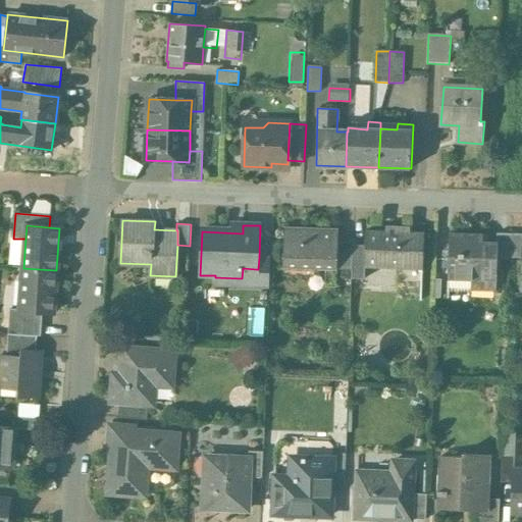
[(338,228),(283,226),(282,267),(336,268),(337,242),(338,228)]
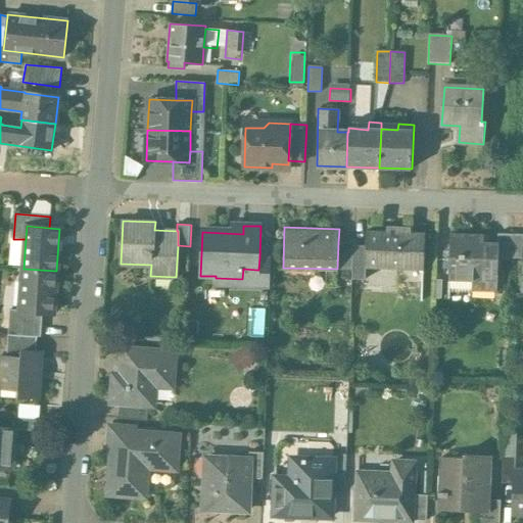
[(425,234),(368,232),(367,246),(366,268),(424,270),(425,234)]
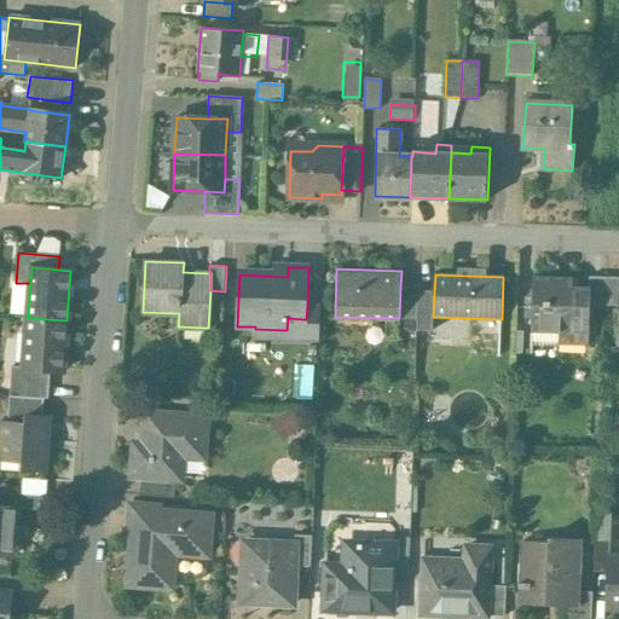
[(605,276),(589,276),(589,288),(589,304),(591,304),(603,305),(605,276)]
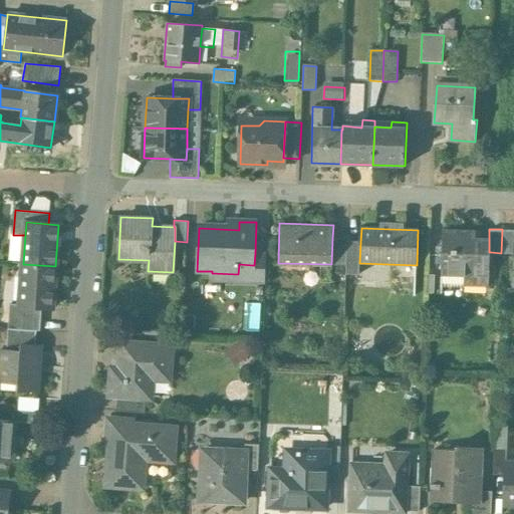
[(513,229),(502,229),(501,253),(513,253),(513,229)]
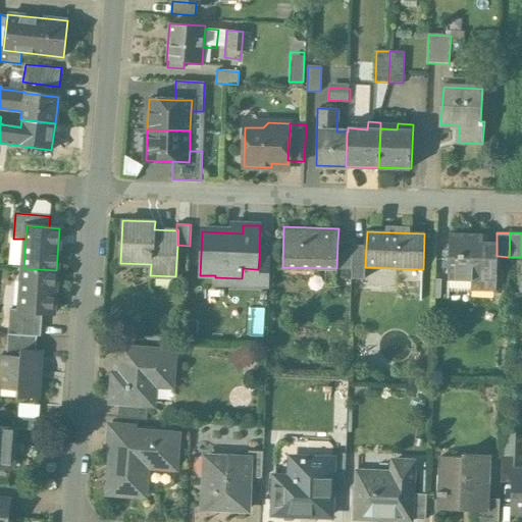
[(472,280),(473,235),(449,235),(448,279),(472,280)]
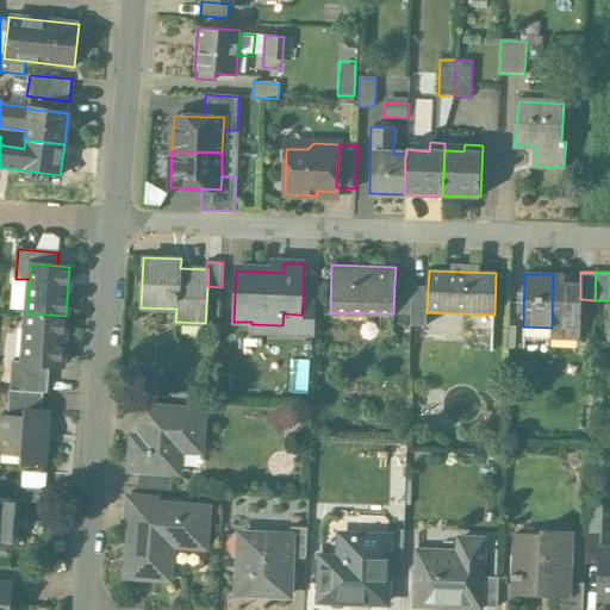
[(553,274),(552,328),(551,338),(580,340),(583,299),(580,299),(580,284),(564,284),(564,275),(553,274)]
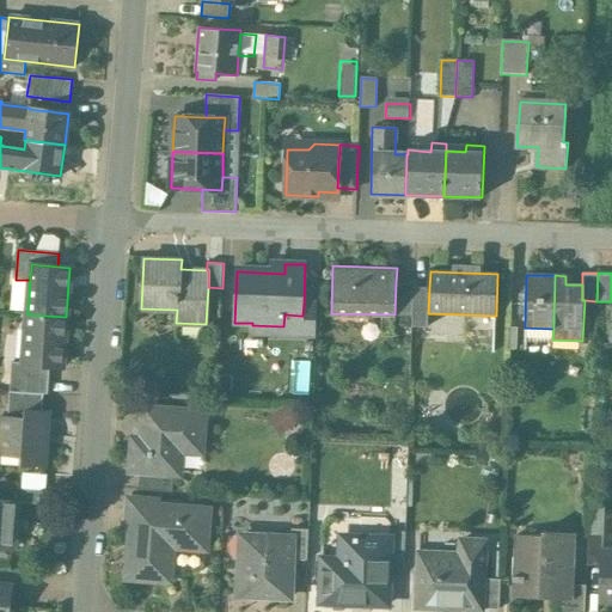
[(414,285),(396,283),(395,314),(412,316),(414,287),(414,285)]
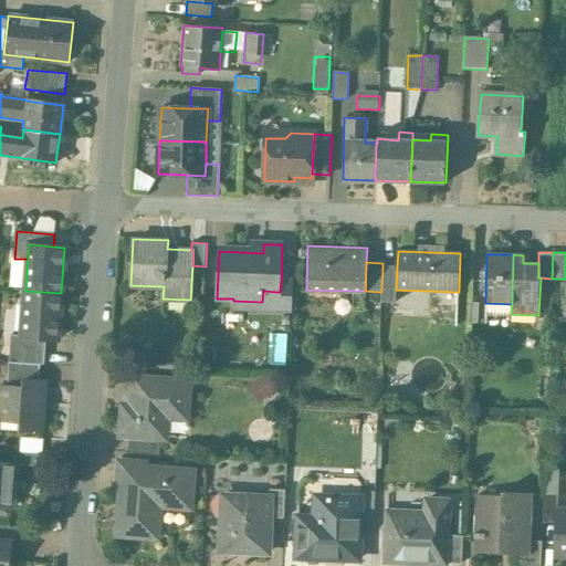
[(397,266),(383,265),(381,292),(381,302),(396,303),(396,290),(397,266)]
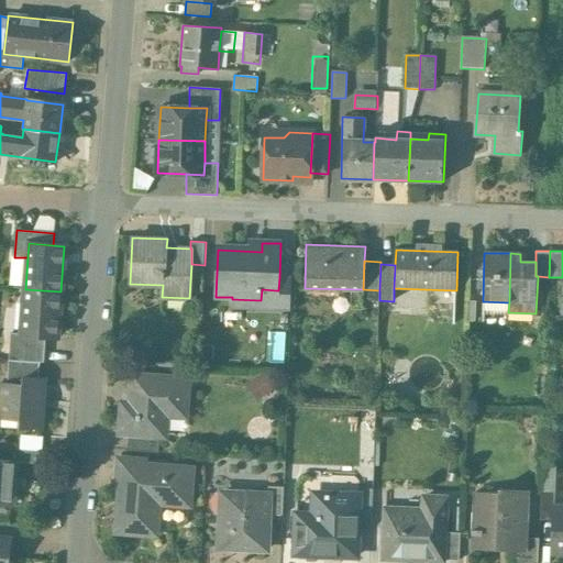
[(291,278),(279,277),(278,290),(276,290),(275,308),(290,309),(291,278)]
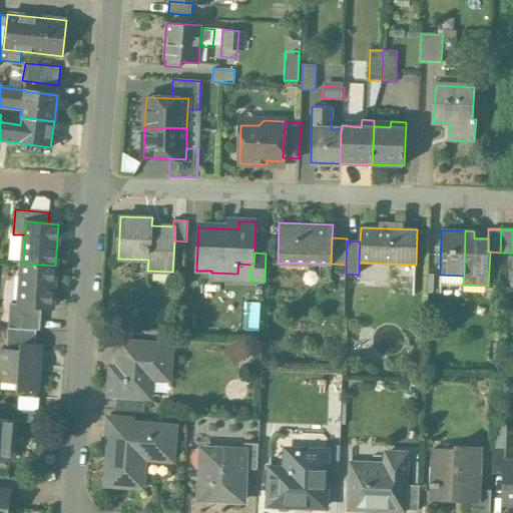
[(55,266),(23,264),(20,305),(42,307),(52,308),(55,266)]
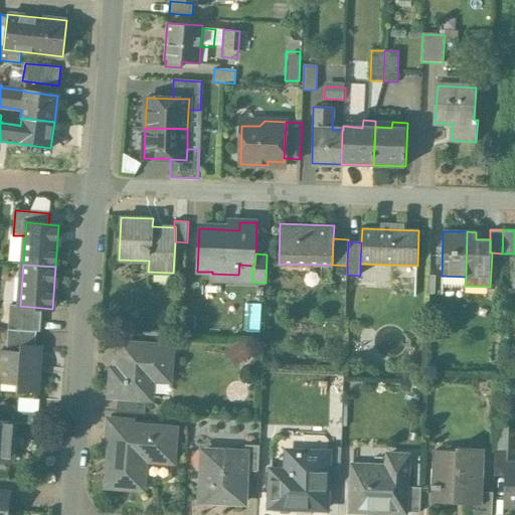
[(42,308),(20,306),(10,305),(8,329),(36,332),(40,332),(42,308)]
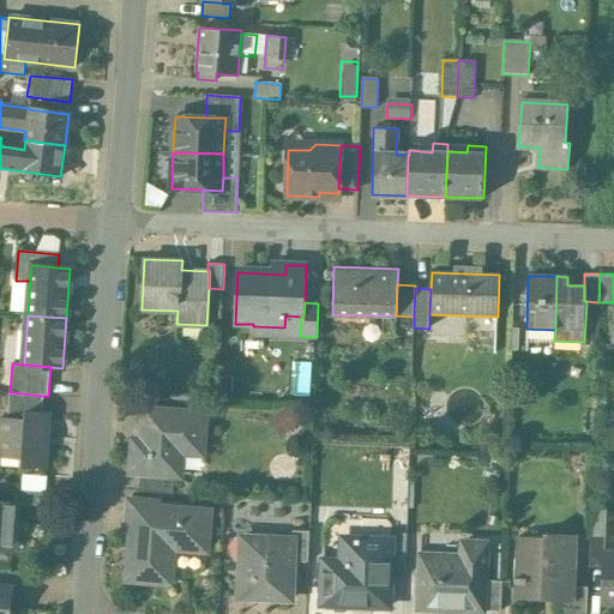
[(43,396),(10,392),(8,420),(26,421),(26,415),(25,415),(25,413),(42,414),(43,396)]
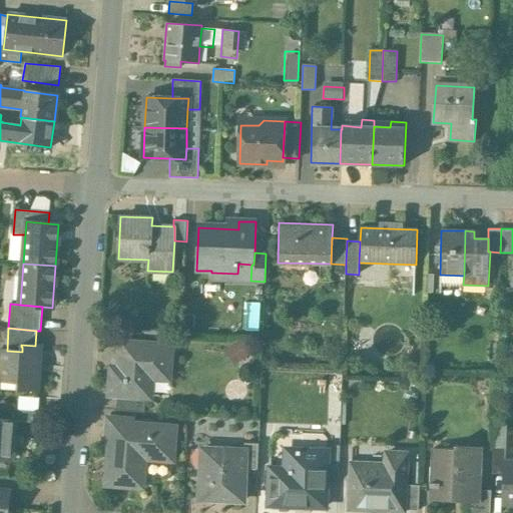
[(172,345),(121,341),(119,368),(112,367),(110,395),(118,395),(146,397),(151,398),(152,378),(169,379),(172,345)]
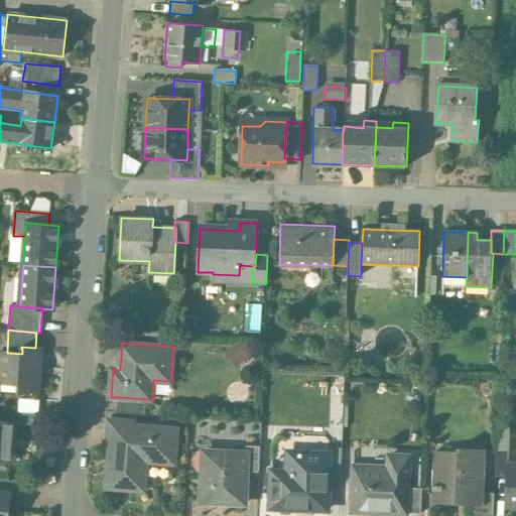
[(35,348),(21,347),(21,349),(22,349),(22,354),(7,353),(2,352),(0,374),(0,382),(20,384),(20,389),(18,389),(18,391),(37,392),(38,377),(36,377),(37,363),(39,363),(40,348),(35,348)]
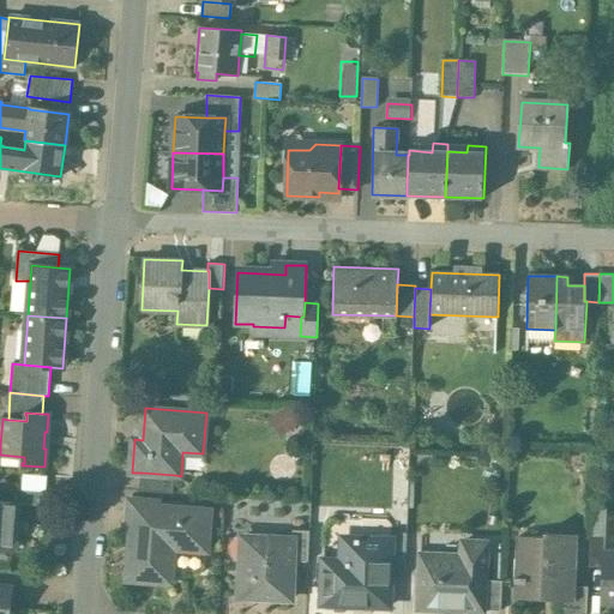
[(175,475),(142,473),(140,492),(174,494),(175,475)]
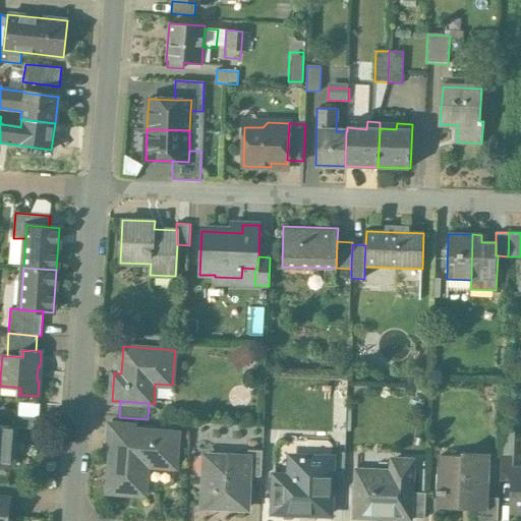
[(39,417),(14,416),(13,427),(13,428),(38,429),(39,417)]
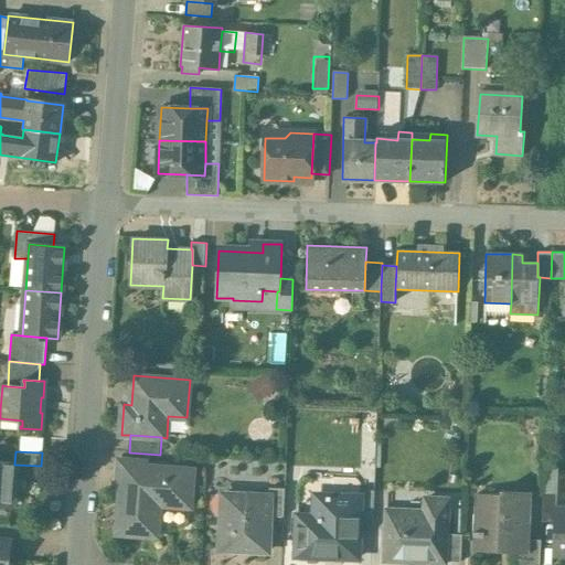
[(148,461),(119,459),(118,480),(124,480),(147,481),(148,467),(148,461)]
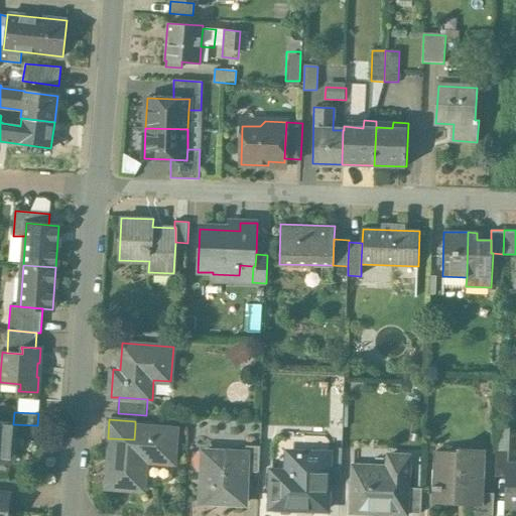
[(13,423),(0,422),(0,462),(9,463),(10,463),(13,424),(13,423)]
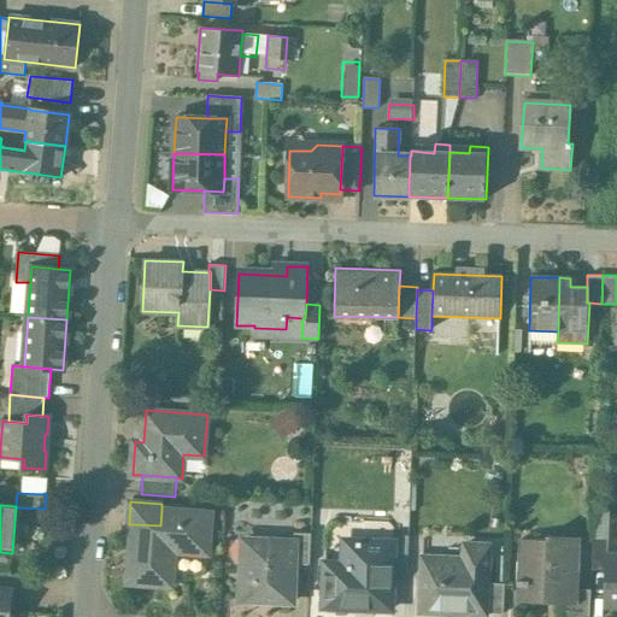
[(160,526),(135,524),(130,582),(174,586),(176,551),(209,553),(211,513),(162,510),(160,526)]
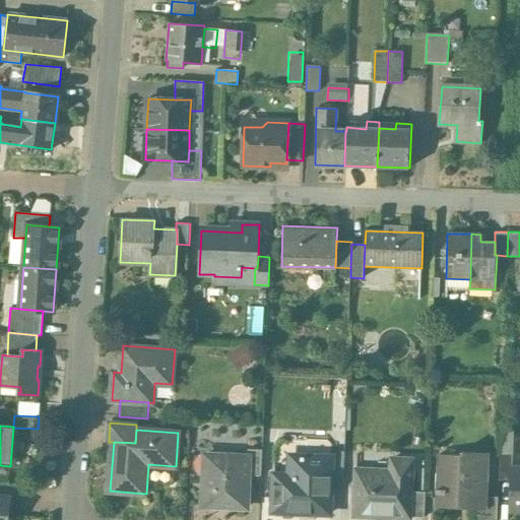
[(515,432),(501,431),(500,453),(514,453),(515,432)]
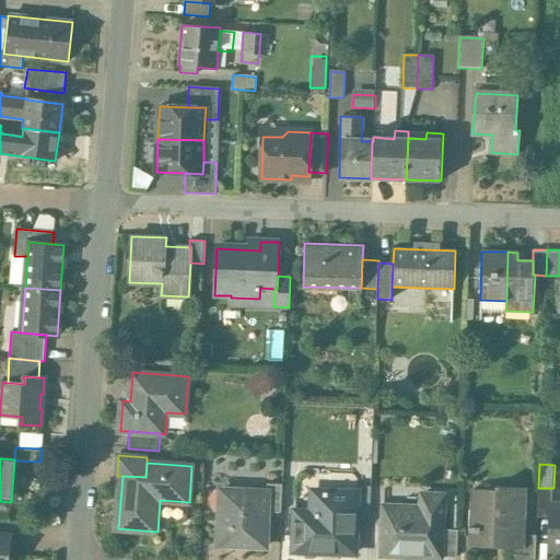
[(282,485),(268,483),(267,493),(269,493),(268,512),(281,512),(282,485)]
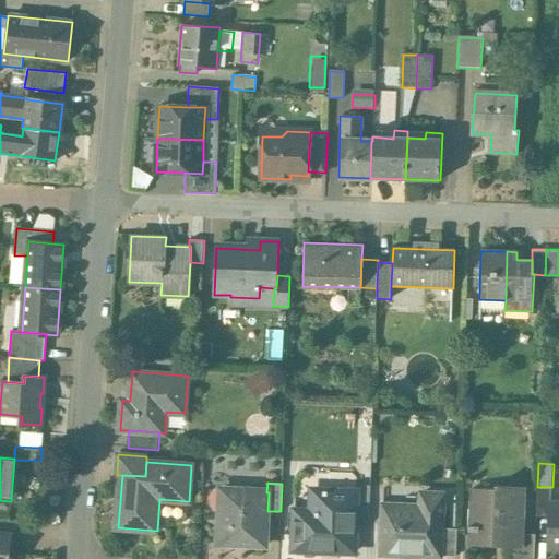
[(370,484),(357,484),(357,490),(358,490),(357,521),(370,521),(370,484)]
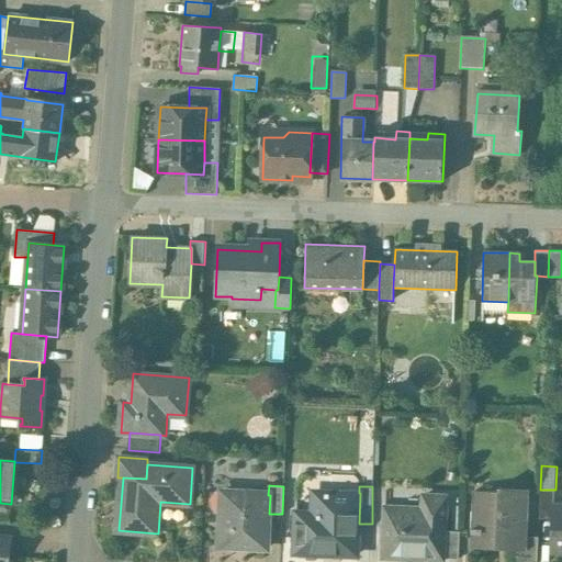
[(523,491),(497,490),(497,492),(475,491),(474,515),(478,516),(478,530),(470,529),(470,534),(473,534),(473,549),(517,550),(525,550),(526,538),(527,504),(521,504),(523,491)]
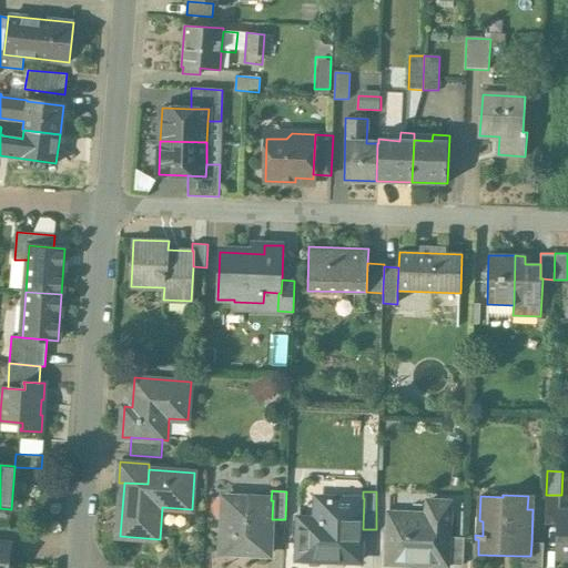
[(561,495),(546,495),(546,524),(559,525),(559,511),(561,511),(561,495)]
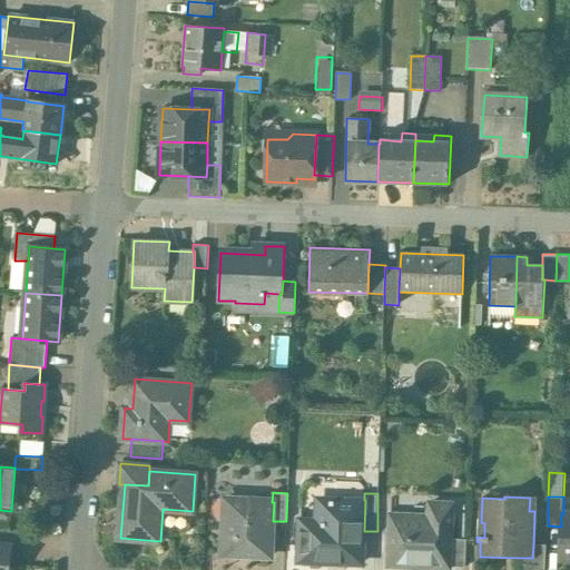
[(364,500),(331,499),(330,521),(302,520),(301,561),(363,563),(364,531),(365,500),(364,500)]
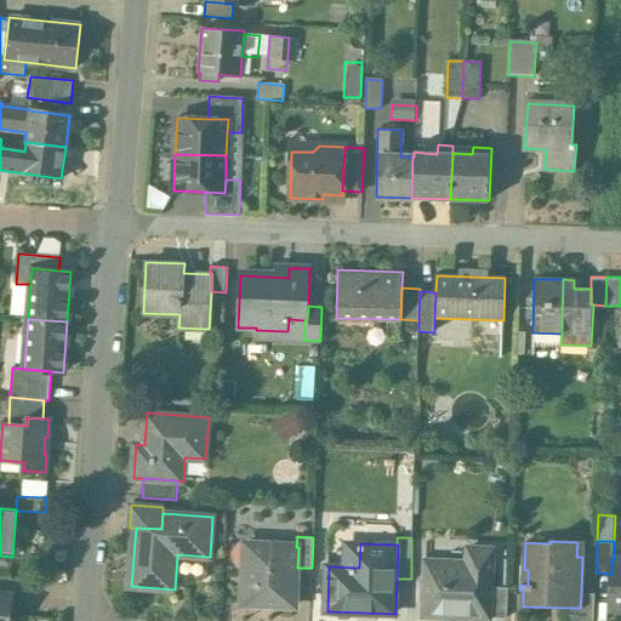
[(296,547),(246,545),(244,605),(296,608),(297,568),(298,547),(296,547)]
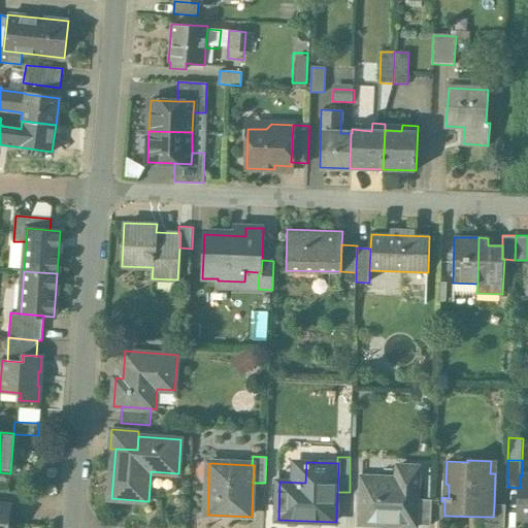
[(398,479),(364,476),(362,523),(417,525),(418,498),(419,467),(398,466),(398,479)]
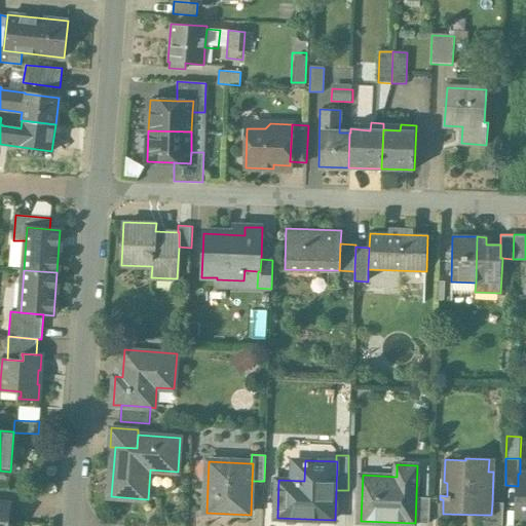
[(525,473),(520,474),(518,474),(518,486),(517,517),(525,516),(525,473)]
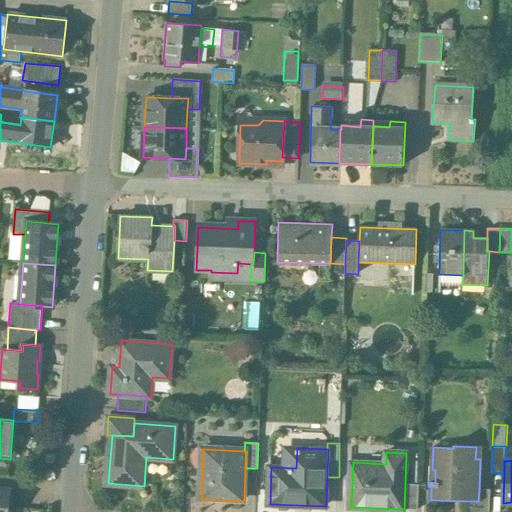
[(419,483),(405,483),(404,507),(418,508),(419,483)]
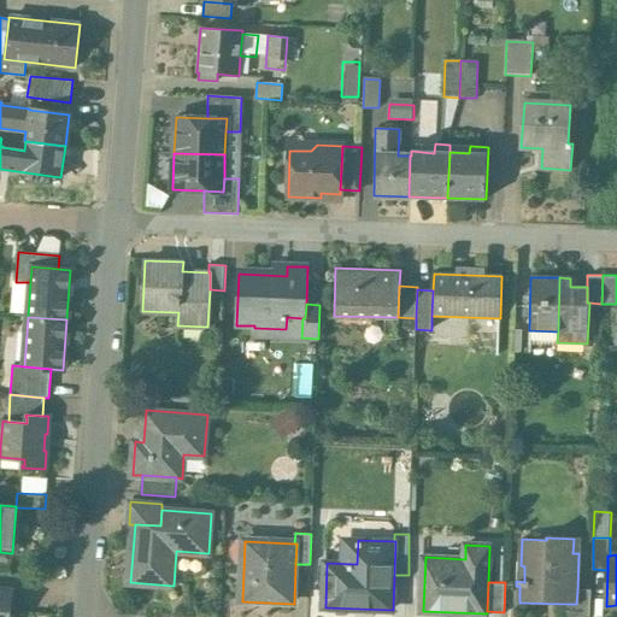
[(0,616),(7,616),(11,591),(0,588),(0,616)]
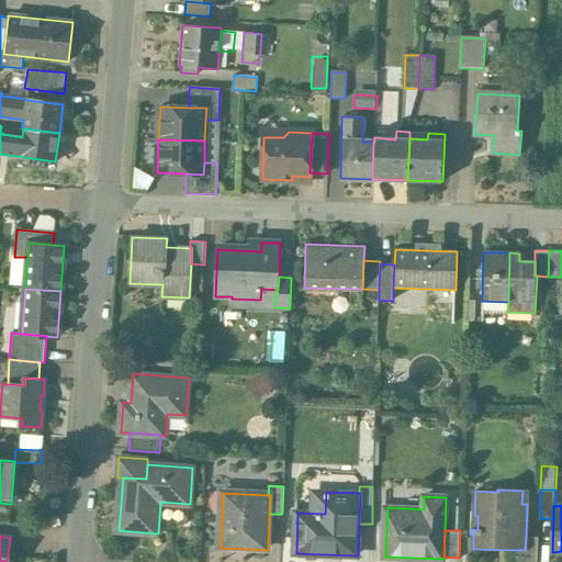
[(538,561),(539,538),(526,538),(525,550),(517,550),(516,561),(538,561)]
